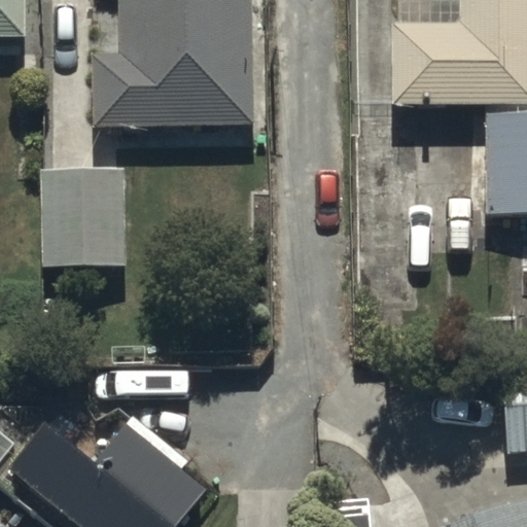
[(0,0),(0,37),(25,37),(24,0),(0,0)]
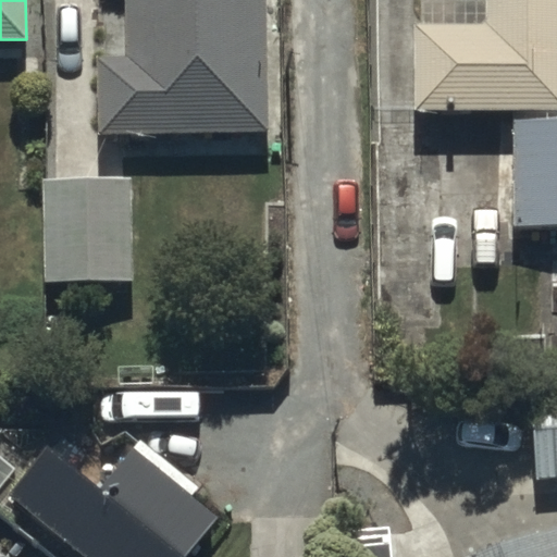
[(265,132),(263,0),(125,0),(125,5),(107,5),(108,58),(95,58),(96,135),(265,132)]
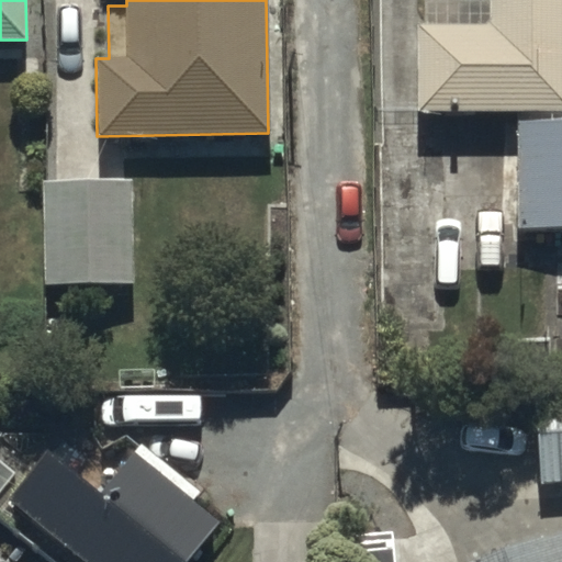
[(561,0),(492,0),(492,1),(426,1),(426,26),(414,26),(414,112),(517,112),(517,231),(561,229),(561,0)]
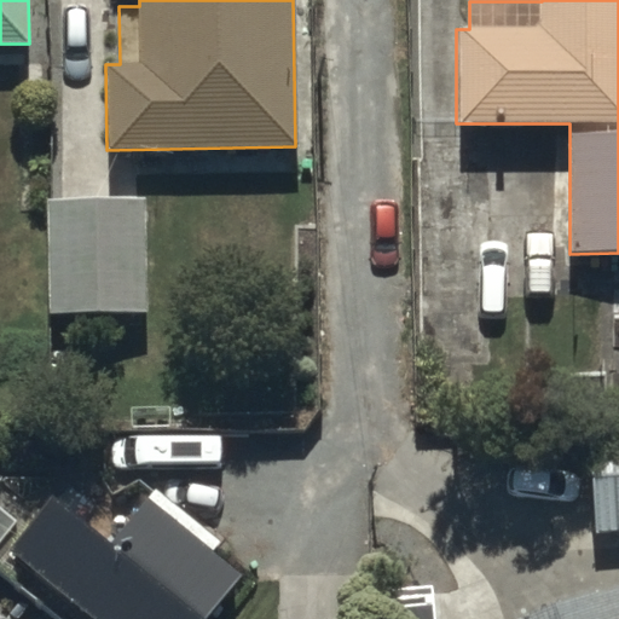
[(146,200),(45,203),(47,311),(149,308),(146,200)]
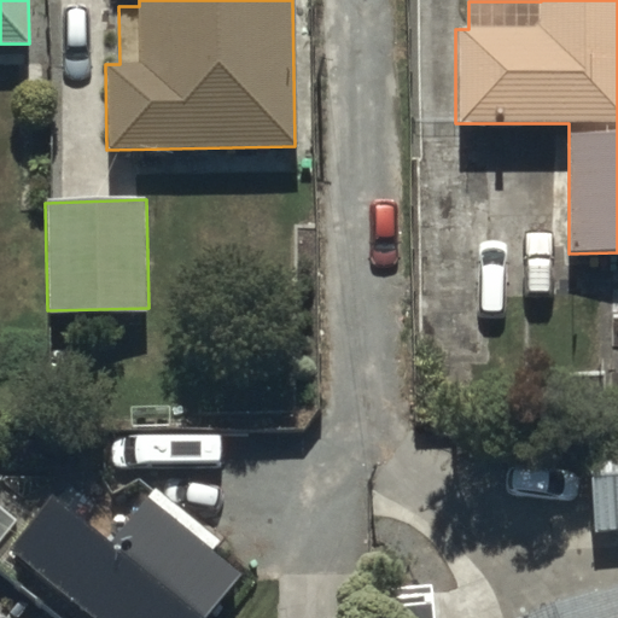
[(617,423),(587,425),(593,530),(617,529),(617,423)]
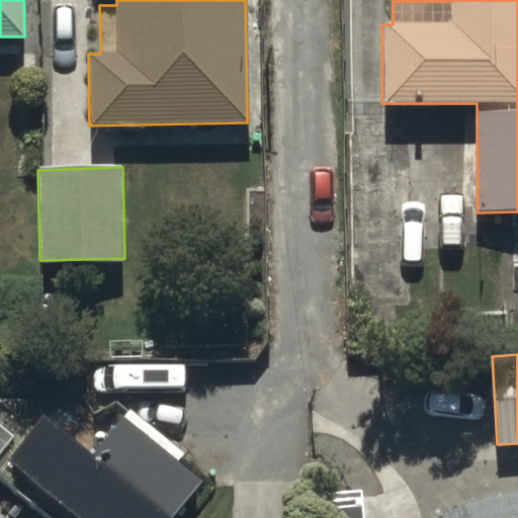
[(53,404),(7,459),(79,517),(173,517),(201,484),(179,464),(185,456),(130,411),(113,431),(94,415),(83,429),(53,404)]
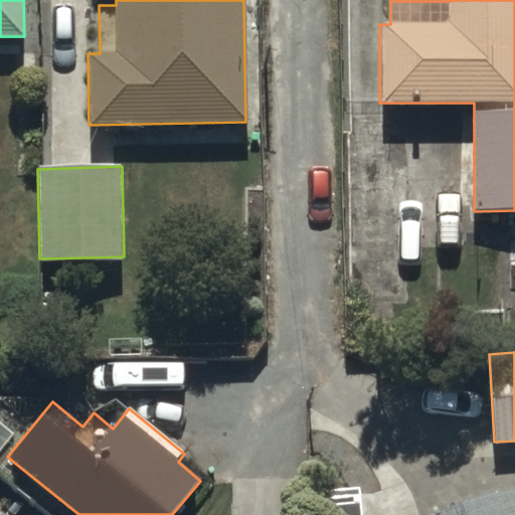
[(514,514),(514,489),(444,514),(514,514)]
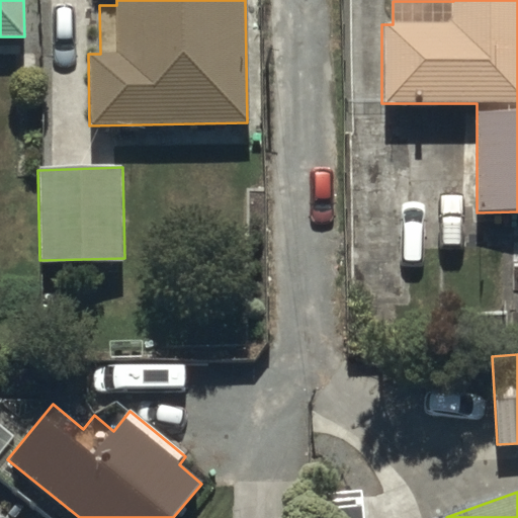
All buildings are outlined.
